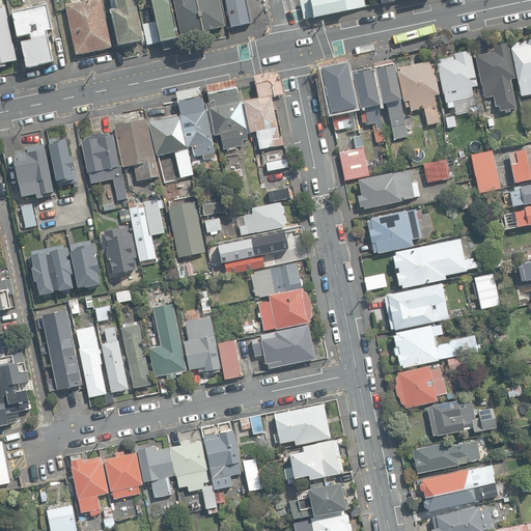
[(65,4),(76,55),(111,48),(102,0),(86,0),(65,4)]
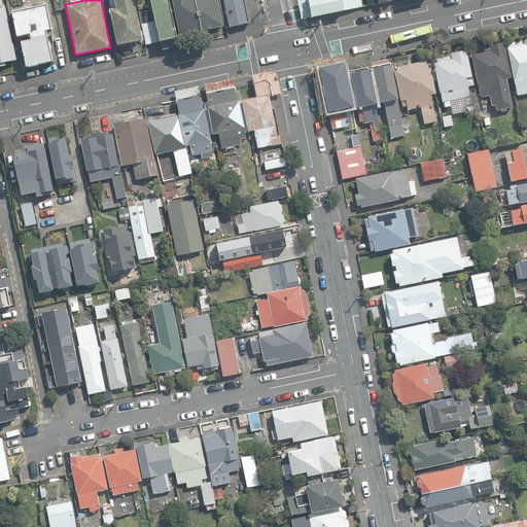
[(110,11),(117,45),(142,40),(133,0),(113,0),(116,9),(110,11)]
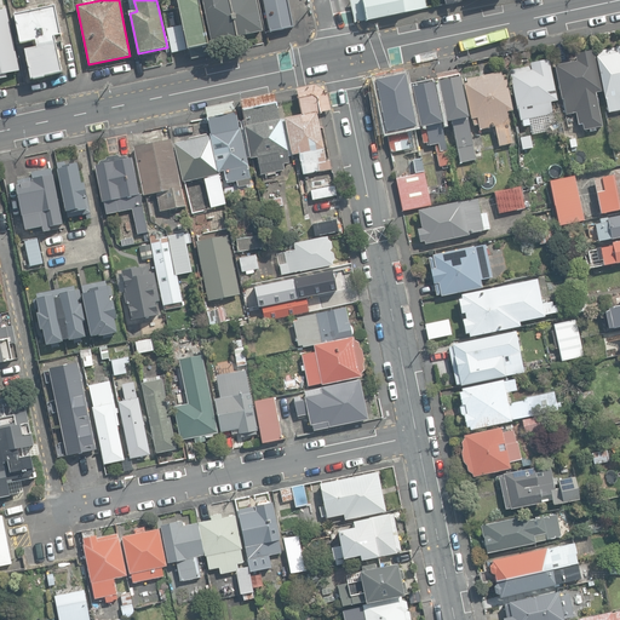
[(177,0),(188,49),(207,44),(197,0),(177,0)]
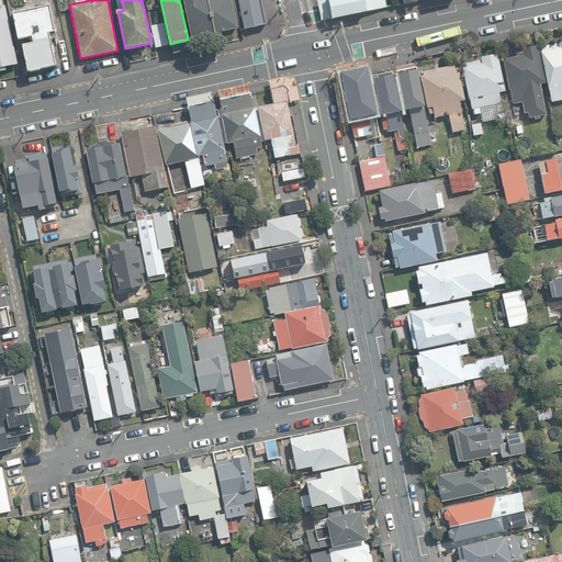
[(182,0),(191,38),(214,33),(208,0),(182,0)]
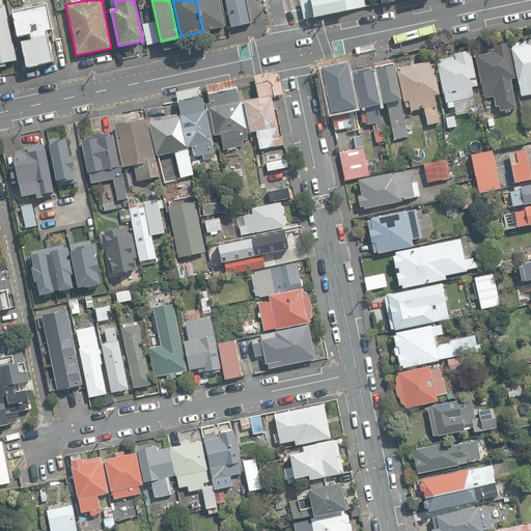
[(196,0),(202,31),(225,27),(219,0),(196,0)]
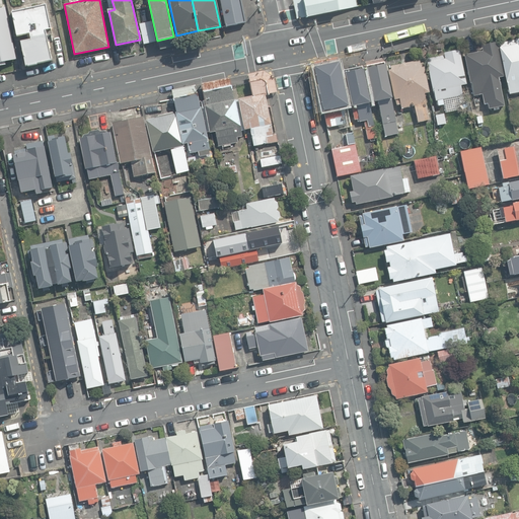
[(245,22),(240,0),(219,0),(225,24),(226,23),(227,26),(245,22)]
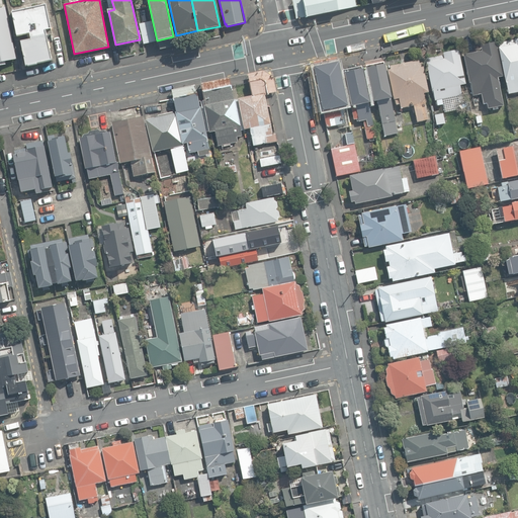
[(356,6),(354,0),(294,0),(293,0),(297,18),(305,17),(356,6)]
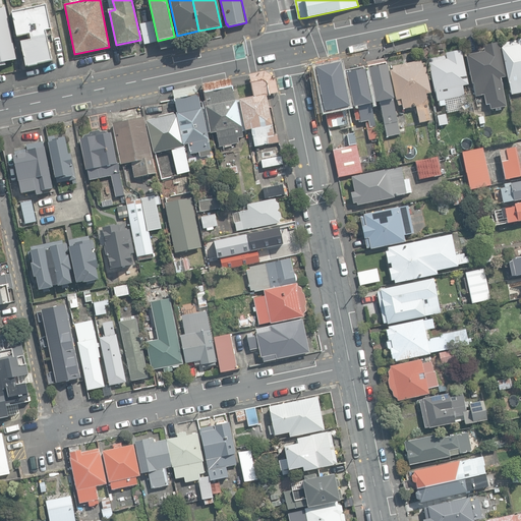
[(27,66),(27,67),(38,65),(38,63),(52,61),(45,30),(51,29),(46,5),(12,12),(17,37),(30,34),(31,40),(20,42),(25,66),(27,66)]
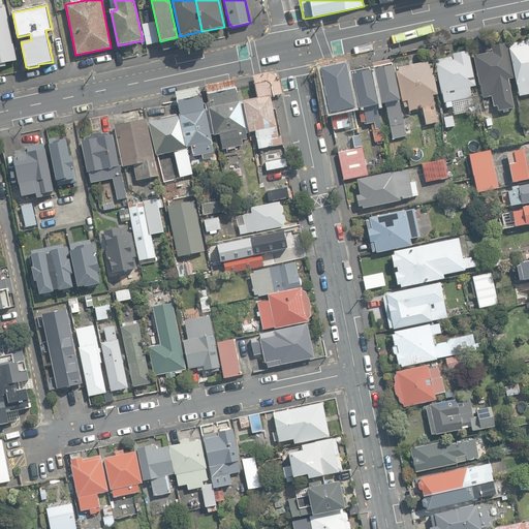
[(0,7),(0,67),(7,66),(6,63),(18,60),(6,6),(0,7)]
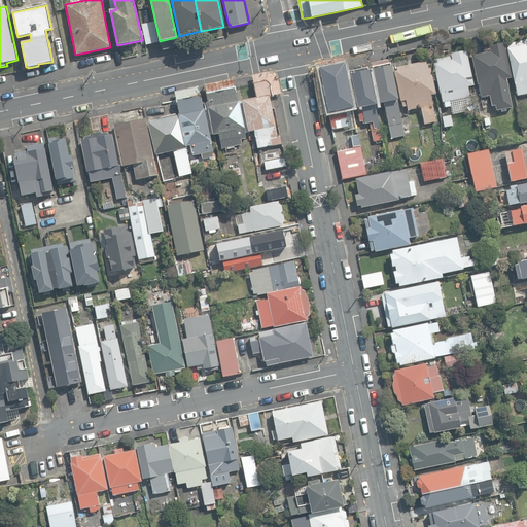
[(141,25),(146,45),(159,42),(154,22),(141,25)]
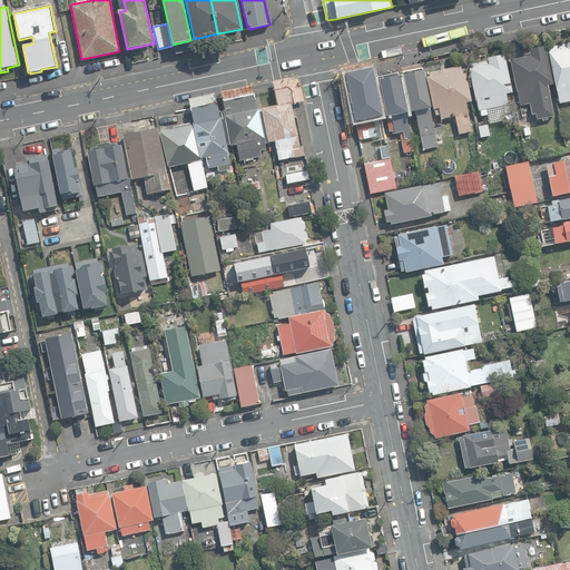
[(556,89),(559,104),(569,101),(569,39),(569,42),(566,42),(566,45),(548,47),(549,52),(548,52),(556,89)]
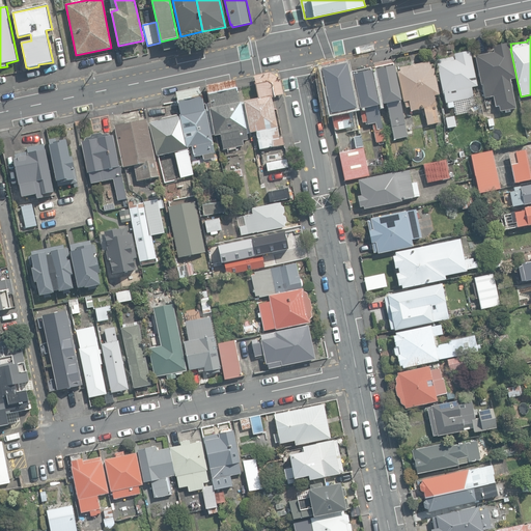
[(162,43),(163,48),(179,45),(178,39),(162,43)]
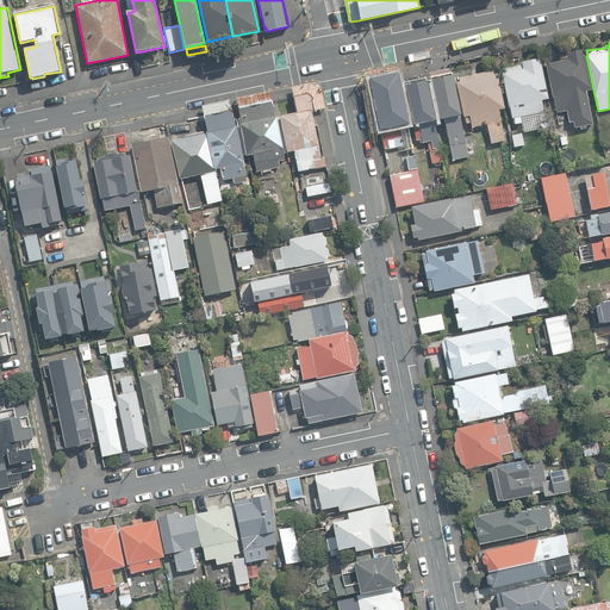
[(573,123),(574,128),(592,124),(585,92),(592,91),(584,50),(565,54),(566,60),(545,64),(553,99),(553,98),(556,113),(566,111),(568,124),(573,123)]
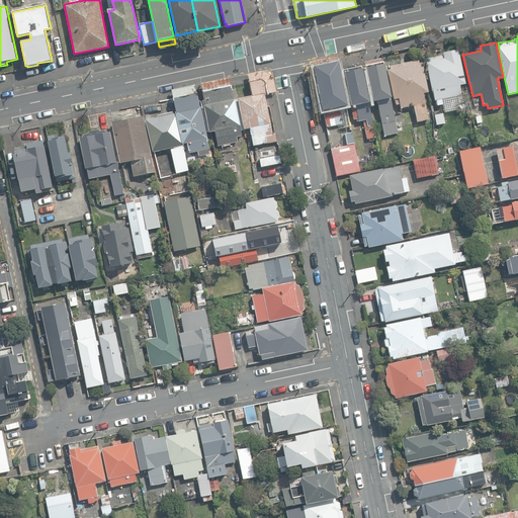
[(436,100),(437,105),(443,104),(442,99),(462,95),(460,86),(465,85),(458,50),(443,53),(444,56),(426,60),(427,63),(426,63),(434,100),(436,100)]
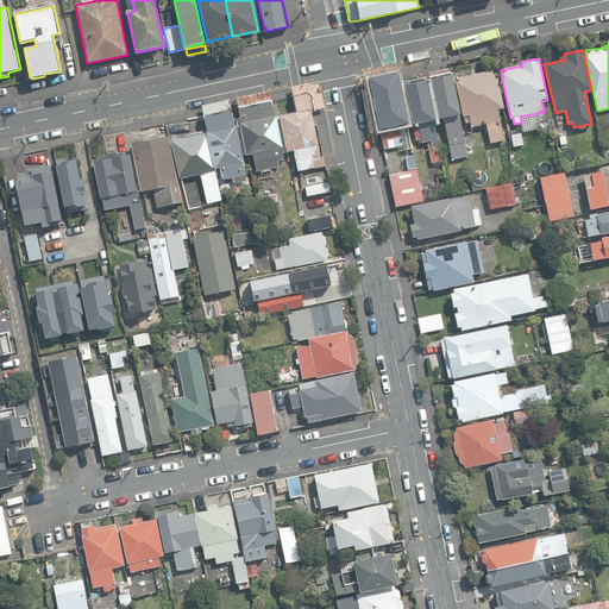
[(487,125),(490,144),(504,140),(498,110),(503,108),(496,74),(493,75),(493,71),(458,79),(459,81),(456,82),(463,118),(464,117),(465,124),(470,123),(471,127),(487,125)]
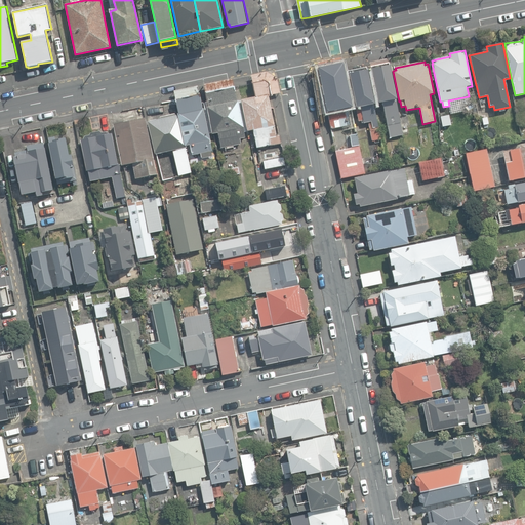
[(387,122),(390,137),(403,135),(389,63),(370,67),(377,104),(382,103),(385,113),(381,114),(384,122),(387,122)]
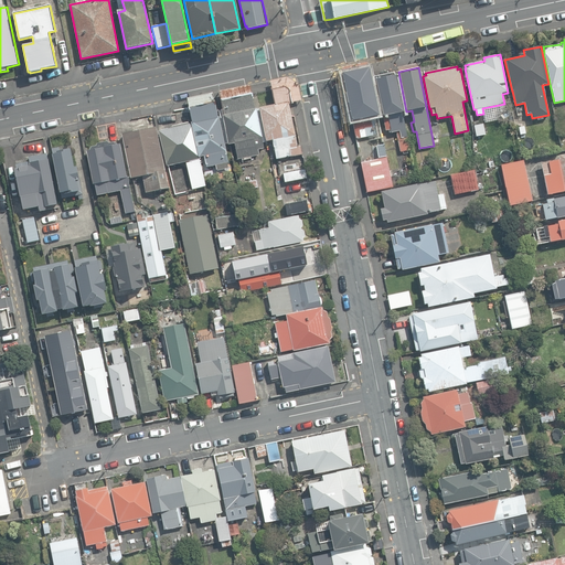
[(352,120),(356,139),(381,135),(377,116),(379,116),(370,68),(342,74),(351,121),(352,120)]
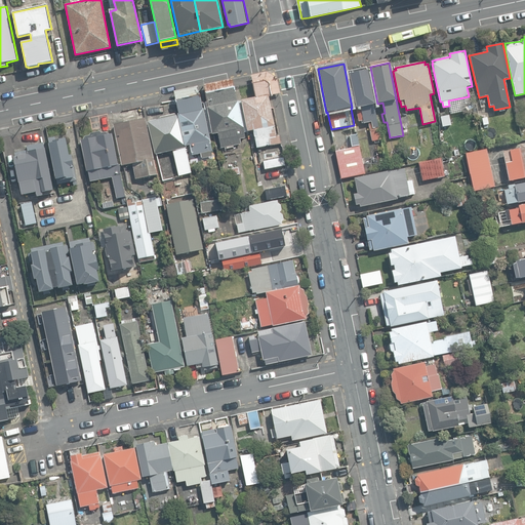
[(368,122),(372,140),(380,139),(366,66),(348,70),(358,120),(363,120),(363,123),(368,122)]
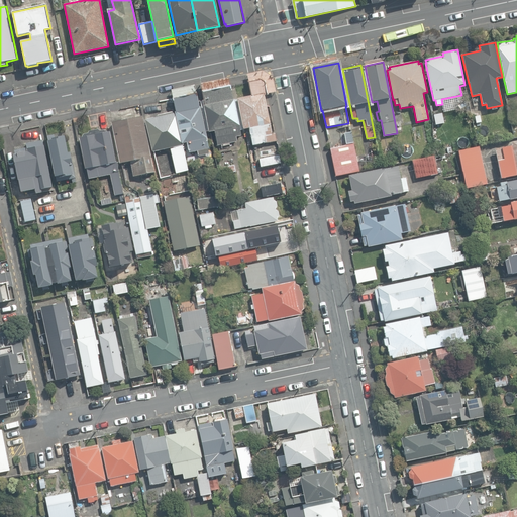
[(249,128),(252,145),(277,141),(275,133),(272,134),(264,96),(269,95),(266,83),(261,80),(248,82),(251,96),(237,99),(243,129),(249,128)]
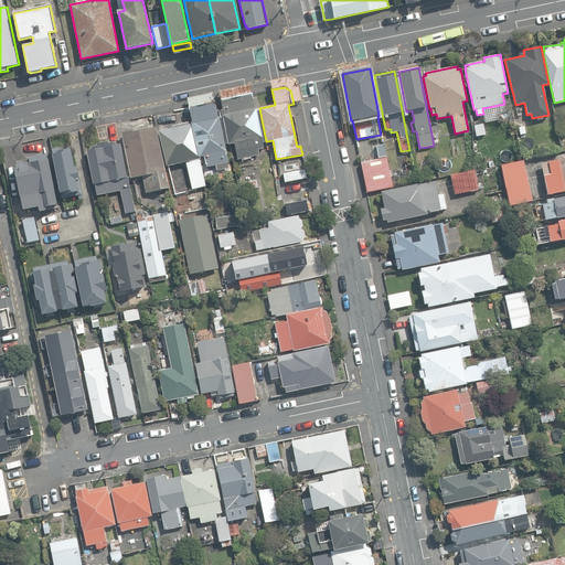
[(234,144),(237,158),(258,153),(257,149),(264,148),(262,138),(263,138),(257,107),(254,108),(252,94),(222,100),(224,115),(223,115),(230,145),(234,144)]
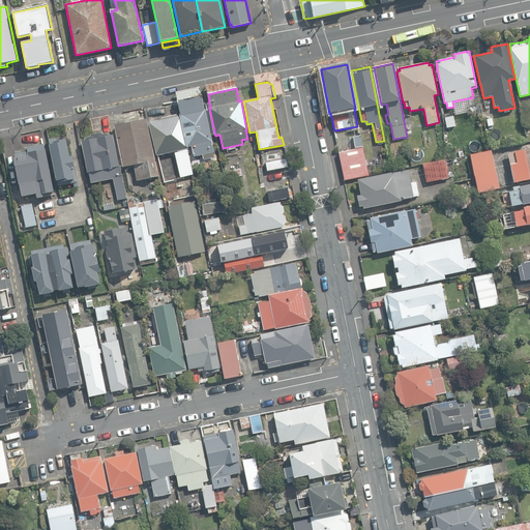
[(179,114),(179,116),(180,115),(187,146),(192,145),(194,156),(202,154),(204,160),(214,157),(213,152),(214,151),(211,140),(212,140),(202,95),(177,101),(180,114),(179,114)]
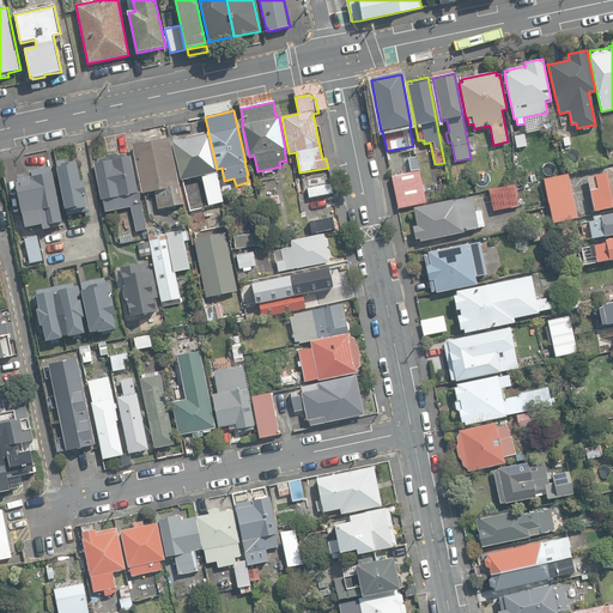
[(208,133),(207,134),(205,134),(204,132),(175,139),(175,141),(171,141),(181,180),(201,175),(208,205),(223,201),(216,173),(218,173),(217,169),(208,133)]
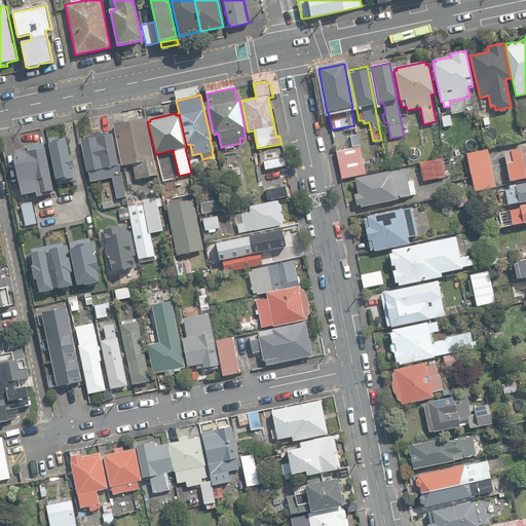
[(441,117),(444,127),(452,125),(449,115),(441,117)]
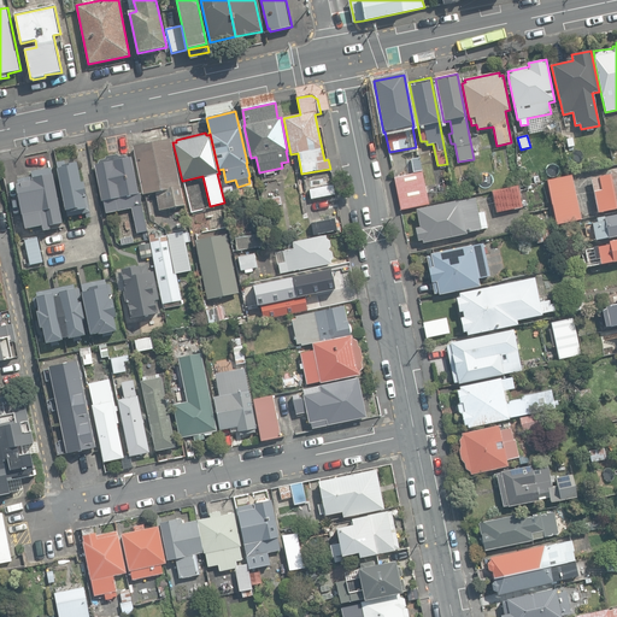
[(158,192),(160,210),(183,205),(171,139),(133,146),(141,195),(158,192)]
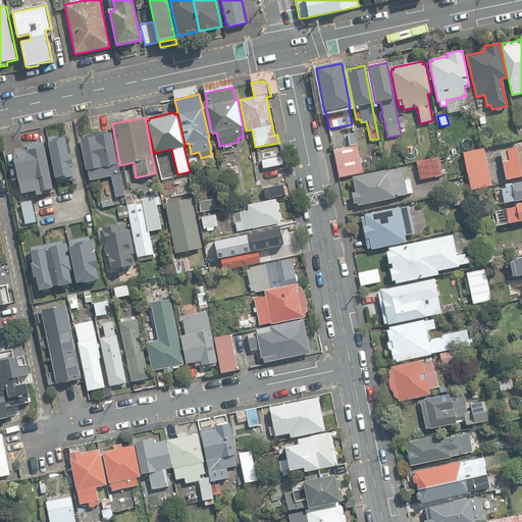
[(111,175),(115,197),(122,195),(117,161),(116,162),(110,132),(107,133),(103,129),(99,131),(98,128),(89,131),(87,133),(83,134),(81,139),(80,139),(85,169),(87,169),(89,179),(111,175)]
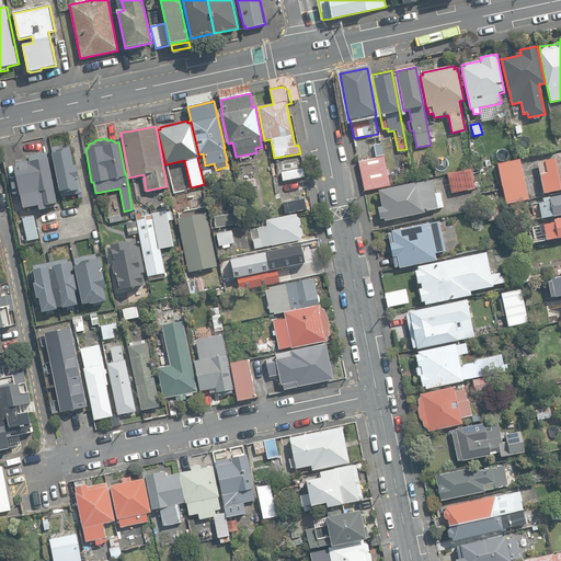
[(374,145),(375,157),(384,156),(381,144),(374,145)]
